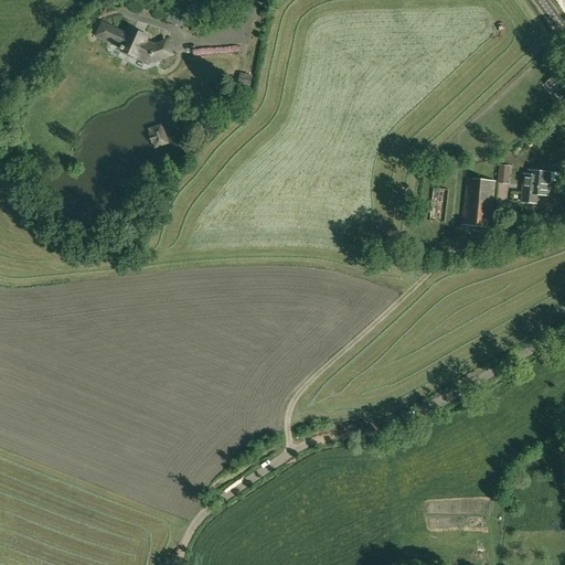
[(169,17),(168,22),(181,27),(183,21),(169,17)]
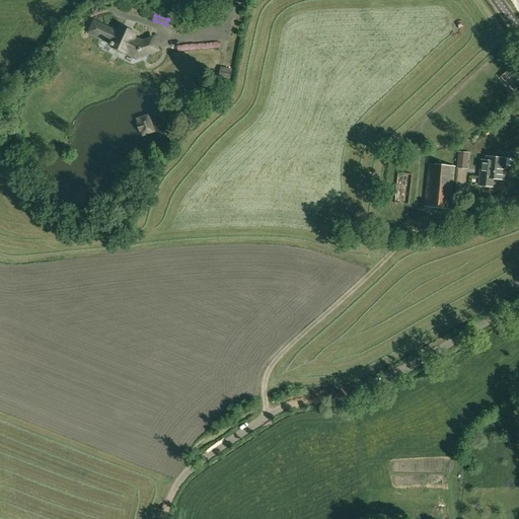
[(87,33),(109,45),(109,46),(136,60),(160,51),(154,35),(142,40),(136,38),(138,33),(118,24),(116,30),(94,20),(87,33)]
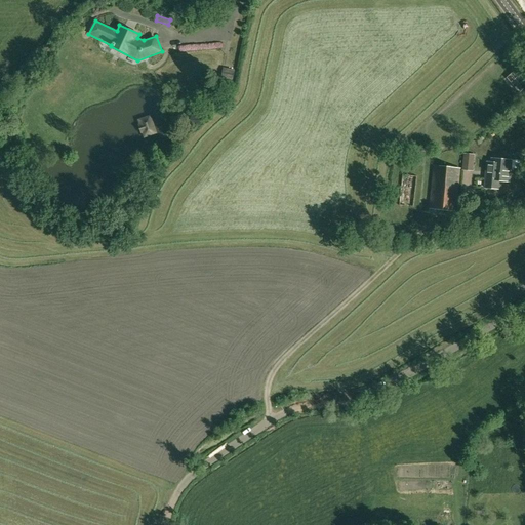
[(235,71),(229,69),(227,79),(233,80),(235,71)]
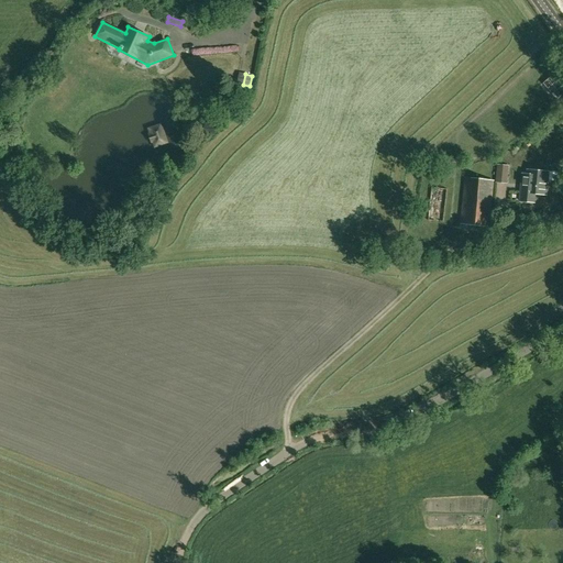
[(154,148),(168,144),(162,124),(147,129),(150,134),(148,134),(151,144),(152,144),(154,148)]
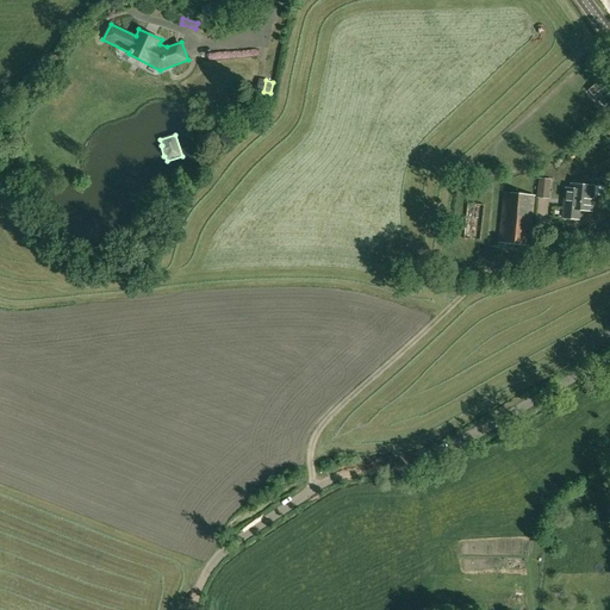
[(539,178),(536,198),(549,199),(552,179),(539,178)]
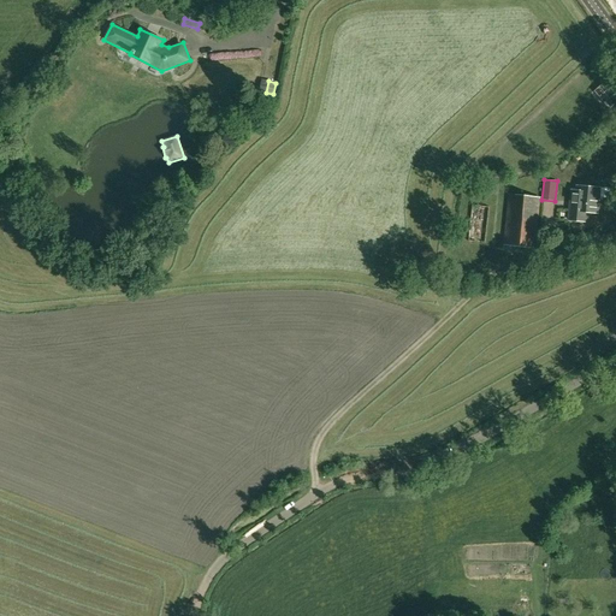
[(585,212),(594,213),(597,213),(598,199),(597,199),(598,188),(579,185),(578,190),(572,190),(569,220),(584,221),(585,212)]
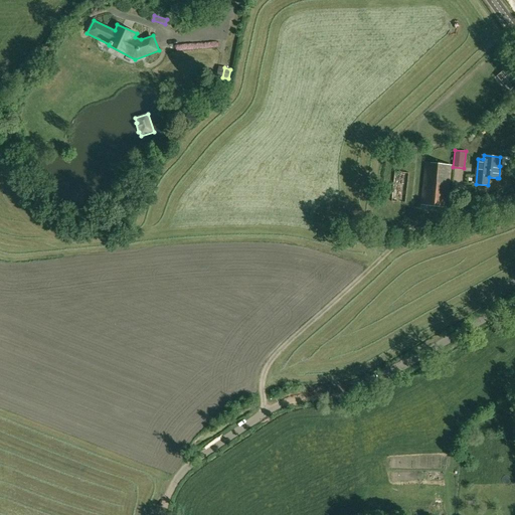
[(448,207),(452,165),(424,163),(421,205),(448,207)]
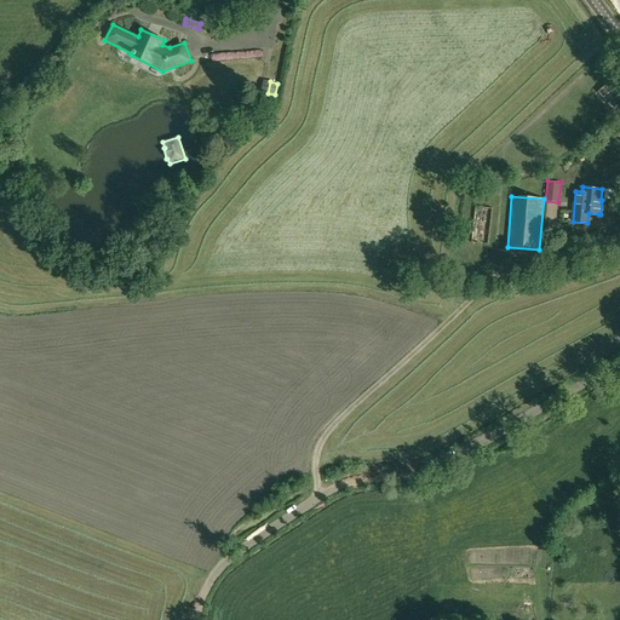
[(475,206),(470,242),(488,245),(492,208),(475,206)]
